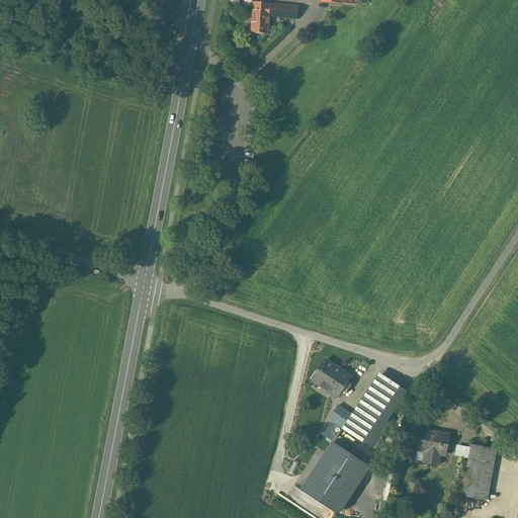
[(269,1),(252,0),(250,33),(267,34),(268,17),(269,5),(269,1)]
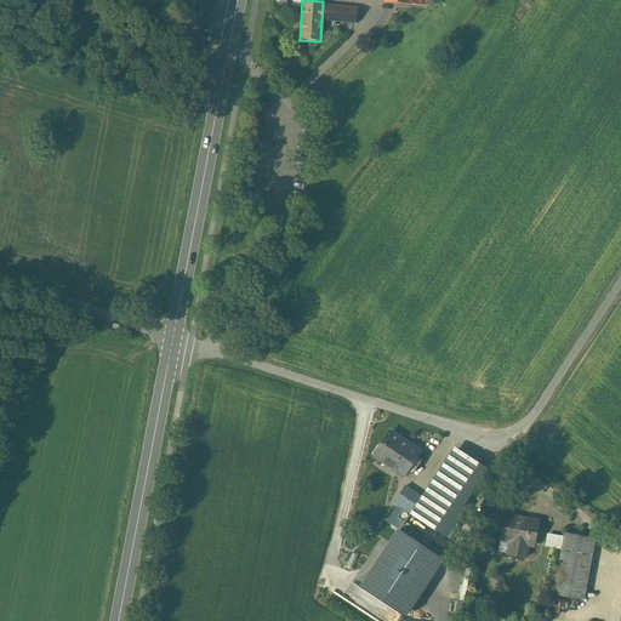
[(376,10),(323,6),(322,21),(375,24),(376,10)]
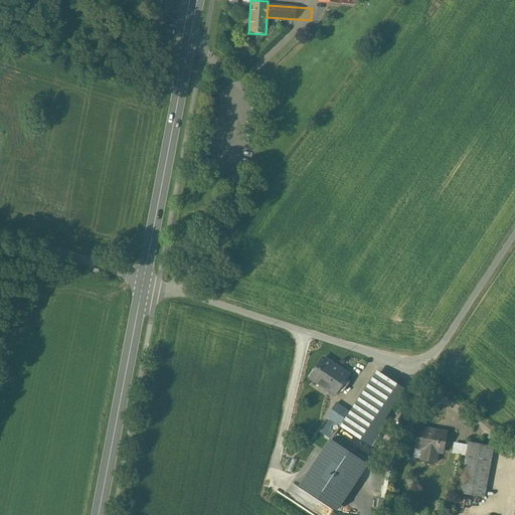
[(348,375),(323,358),(310,379),(335,395),(348,375)]
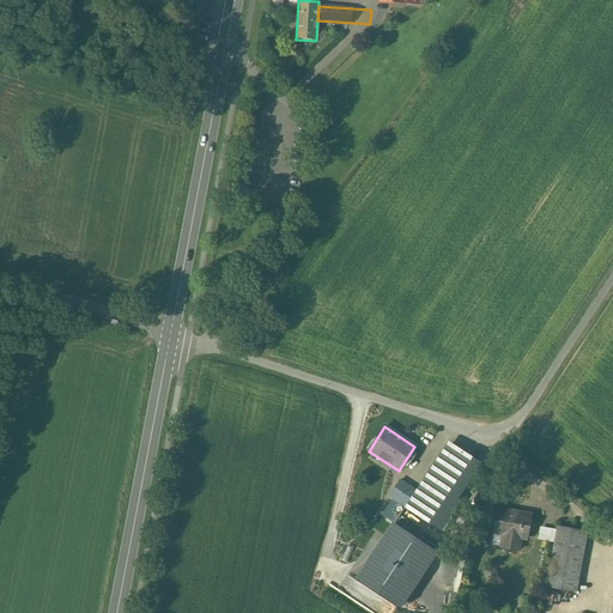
[(451,444),(426,483),(448,497),(449,496),(473,459),(451,444)]
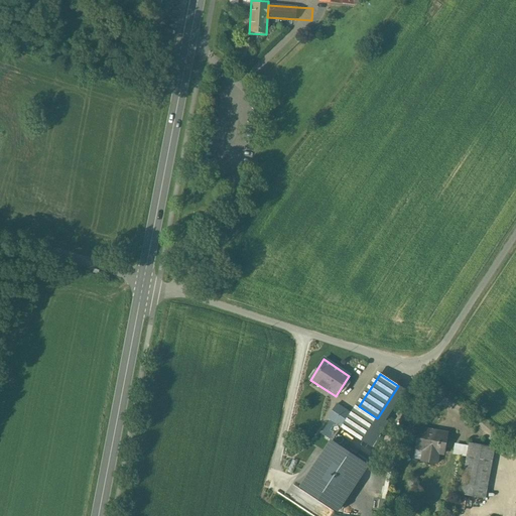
[(327,418),(362,440),(371,426),(350,413),(337,404),(327,418)]
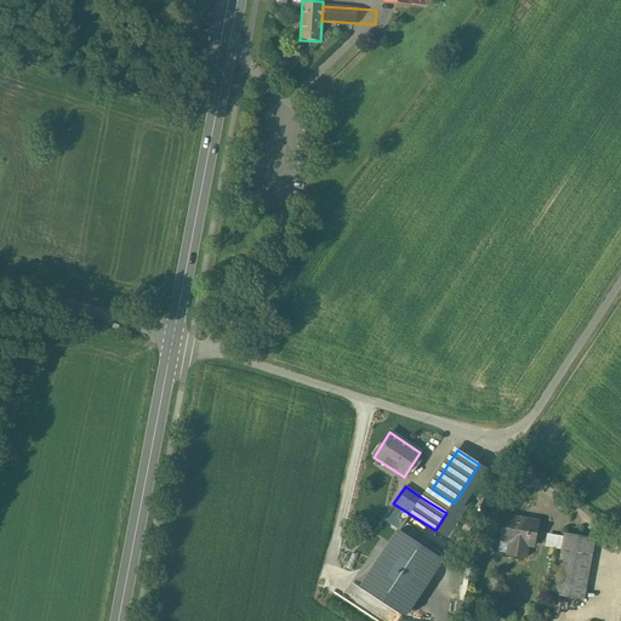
[(432,489),(421,497),(446,513),(436,530),(446,537),(459,519),(466,510),(455,502),(454,503),(432,489)]
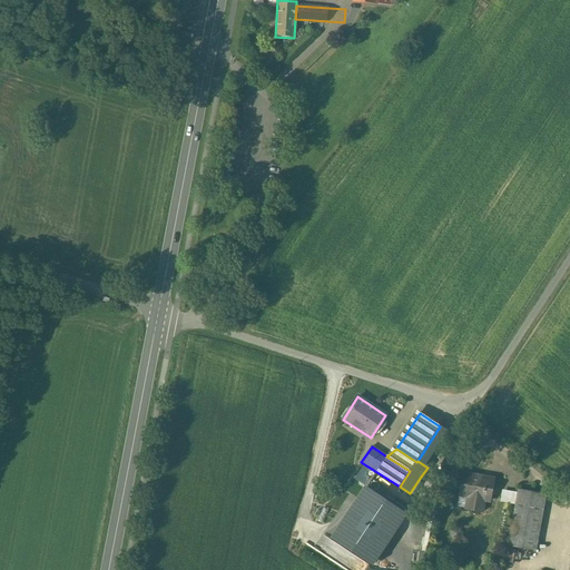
[(494,480),(463,474),(459,497),(467,498),(464,509),(481,513),(484,501),(490,502),(494,480)]
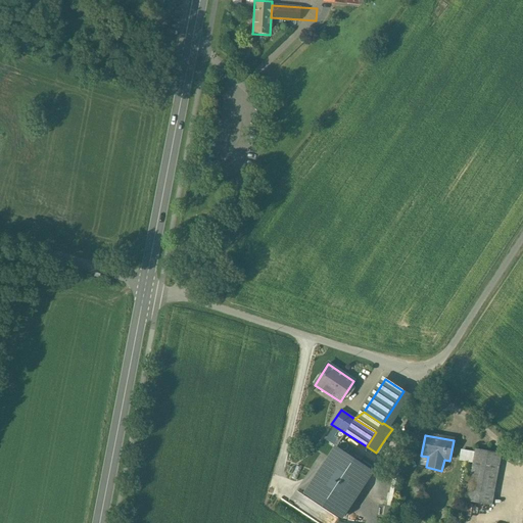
[(341,518),(372,469),(331,444),(301,493),(341,518)]
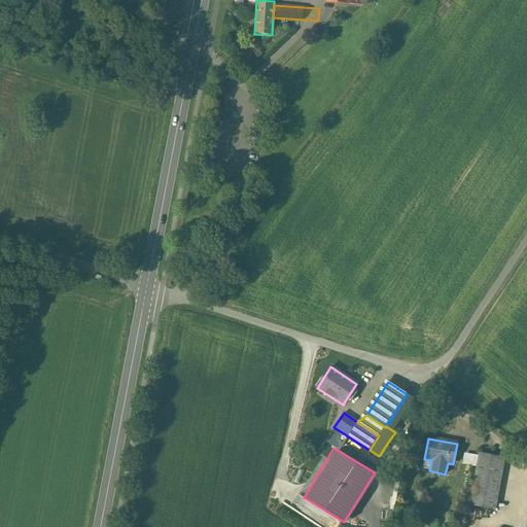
[(496,508),(505,458),(480,453),(469,504),(496,508)]
